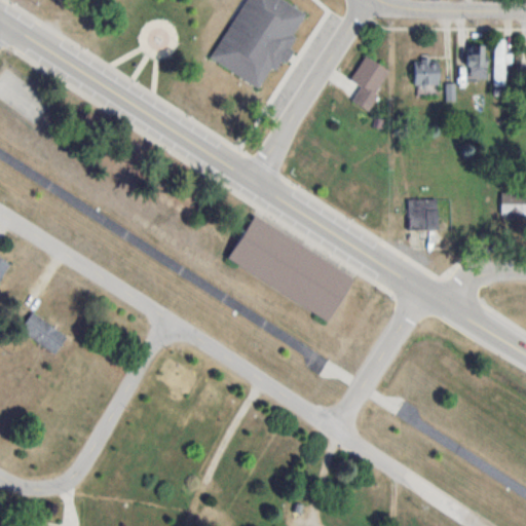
[(246,0),(284,0),(305,13),(292,33),(296,36),(289,46),(293,49),(287,60),(283,58),(275,68),(271,66),(258,86),(211,57),(246,0)]
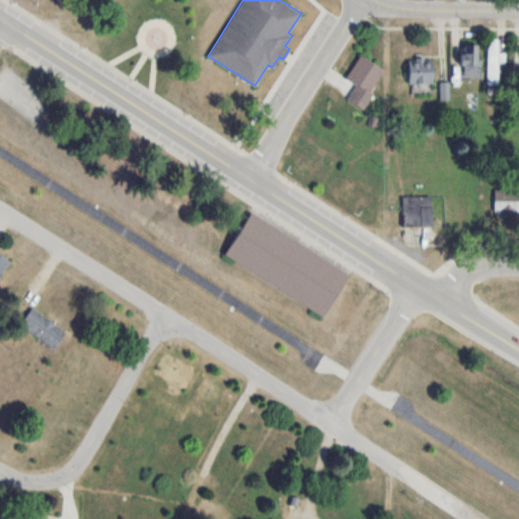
[(499,61),(501,61),(501,39),(487,39),(487,84),(499,84),(499,61)]
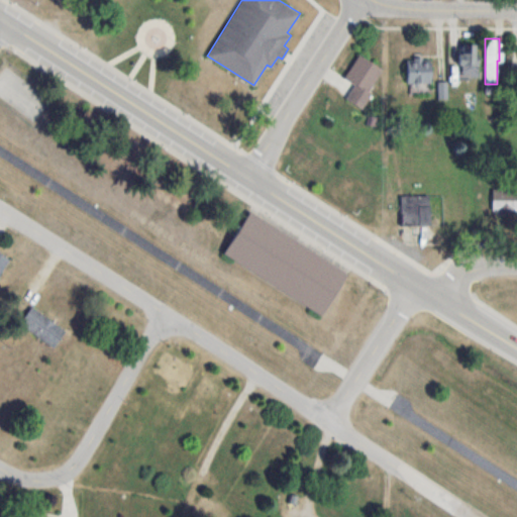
[(461,77),(479,77),(479,43),(461,43),(461,77)]
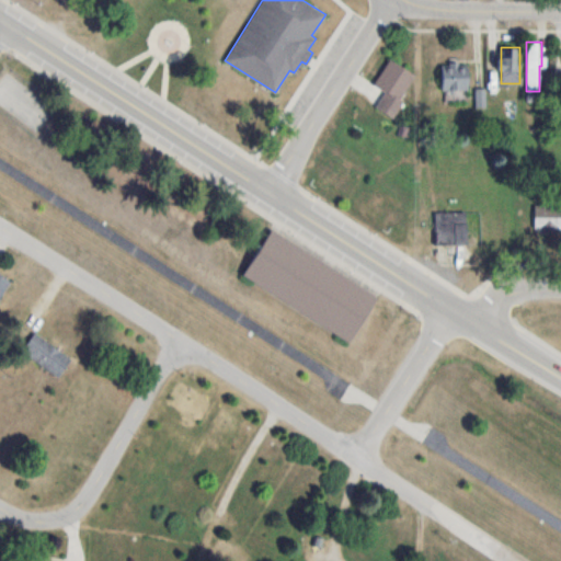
[(379,87),(391,94),(407,70),(396,63),(379,87)]
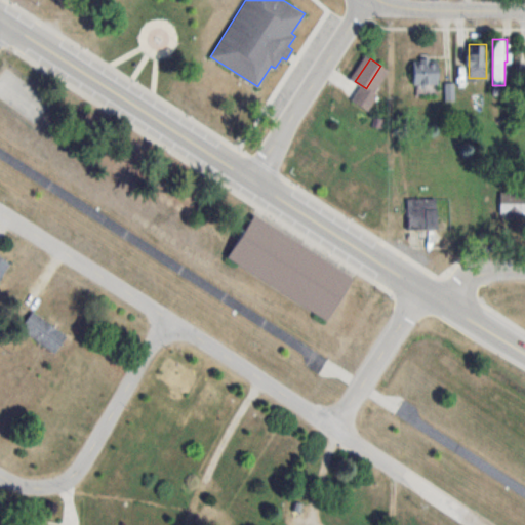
[(437,59),(413,59),(413,84),(437,84),(437,59)]
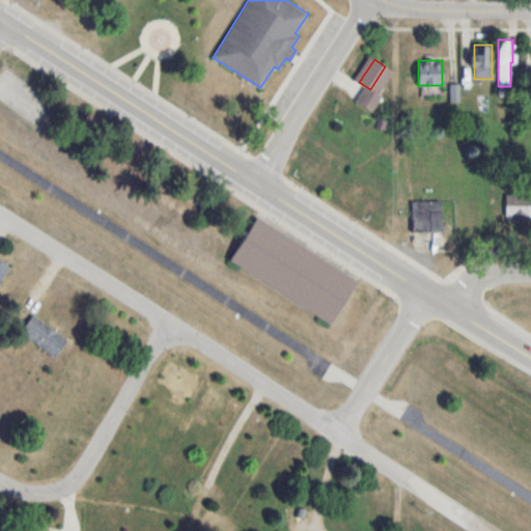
[(530,194),(505,194),(505,216),(530,216),(530,194)]
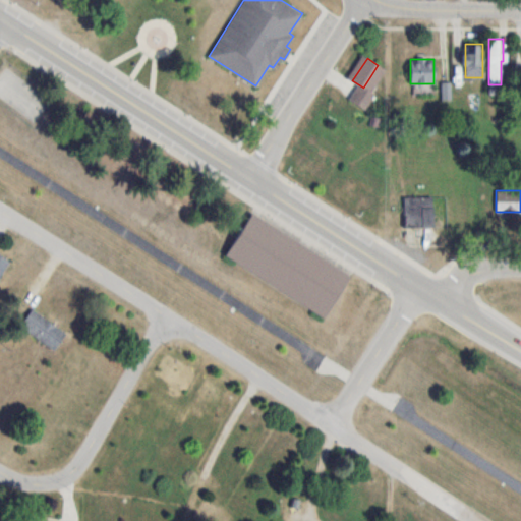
[(432,197),(404,197),(404,228),(432,228),(432,197)]
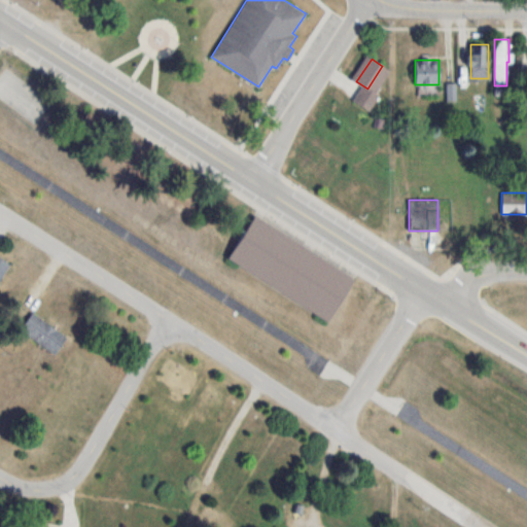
[(330,320),(355,276),(251,218),(226,262),(330,320)]
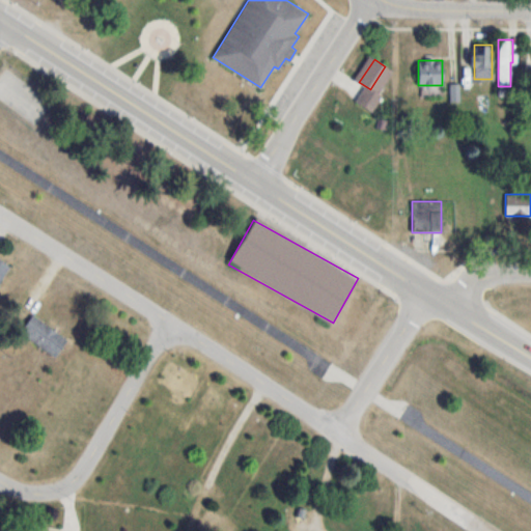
[(0,281),(9,266),(0,259),(0,281)]
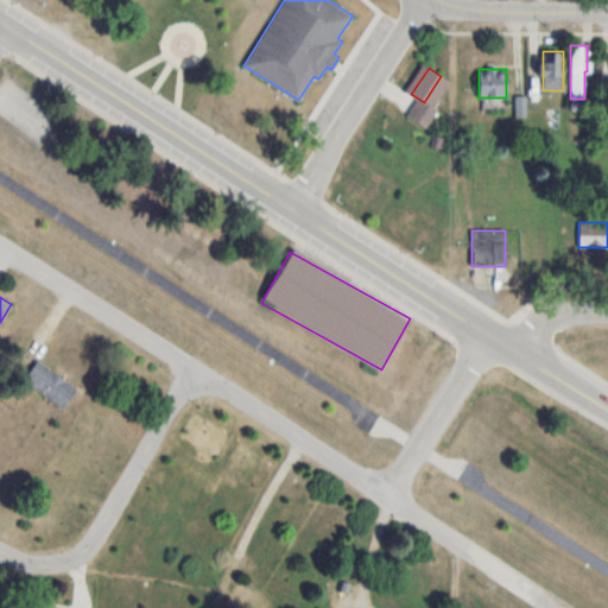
[(23,381),(64,409),(77,390),(37,361),(23,381)]
